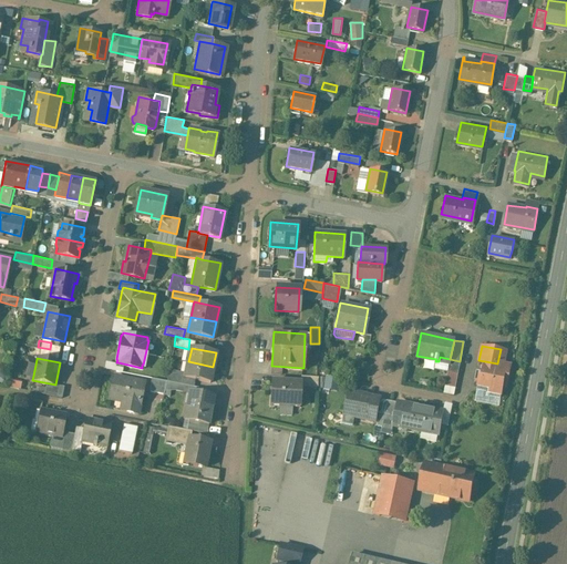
[(213,367),(188,361),(185,377),(209,381),(213,367)]
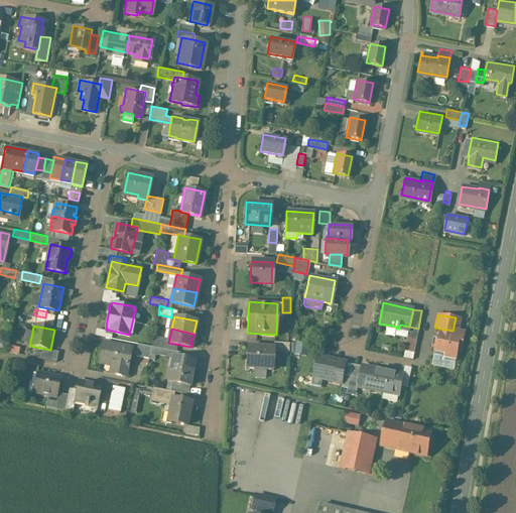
[(453,331),(441,329),(440,337),(437,338),(433,337),(431,345),(436,346),(435,351),(445,353),(444,358),(456,360),(457,350),(461,351),(464,333),(453,331)]
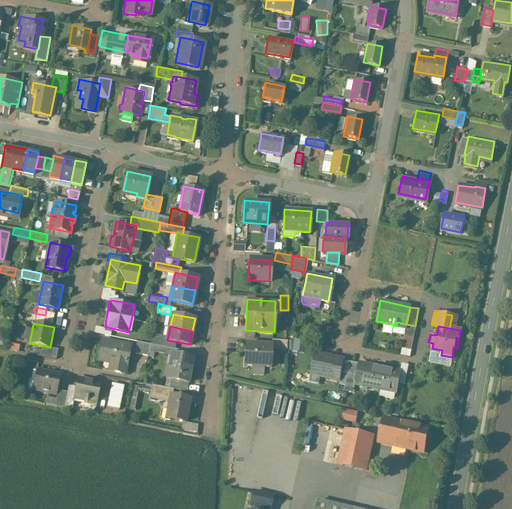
[(165,338),(152,335),(150,342),(164,345),(165,338)]
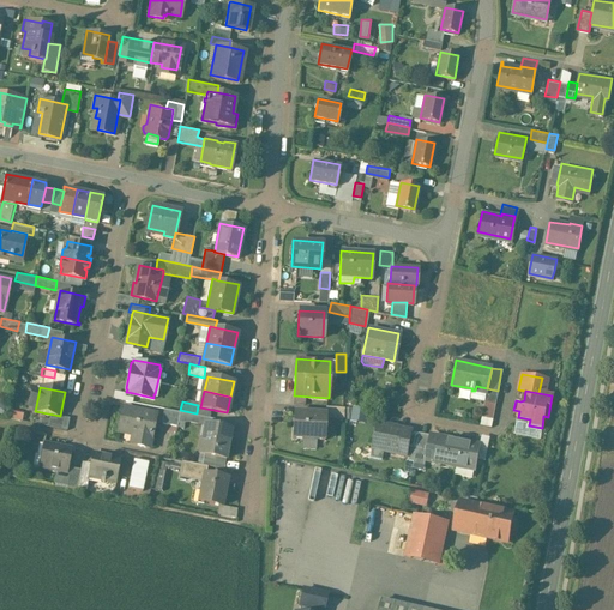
[(343,408),(323,406),(323,412),(324,412),(323,418),(342,418),(343,408)]
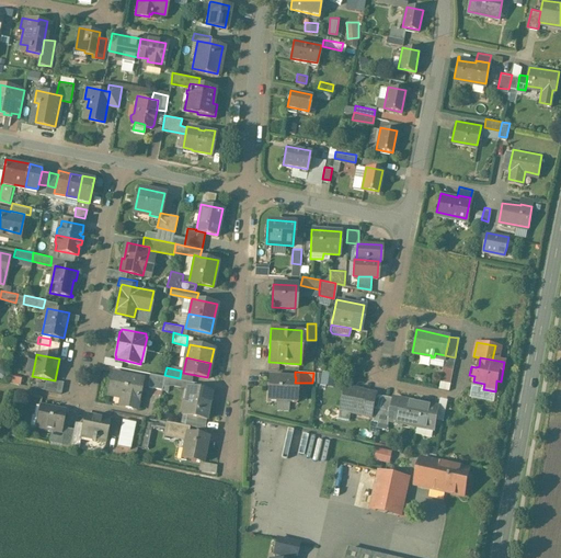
[(144,379),(113,373),(109,394),(127,398),(125,407),(138,409),(144,379)]
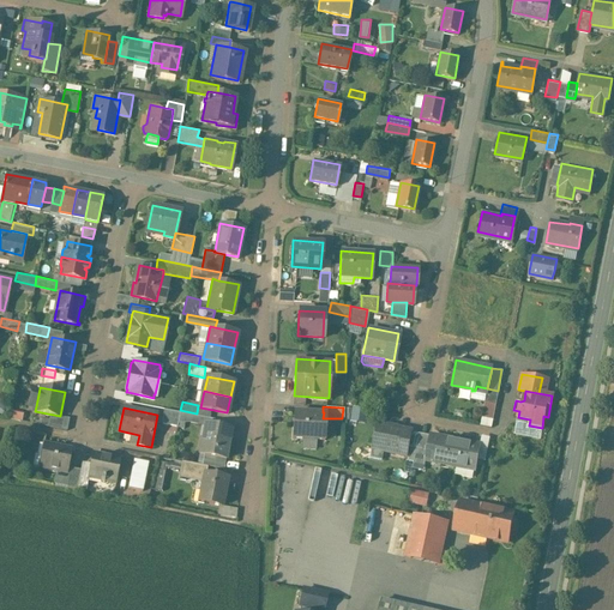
[(180,410),(166,408),(162,422),(178,426),(180,410)]
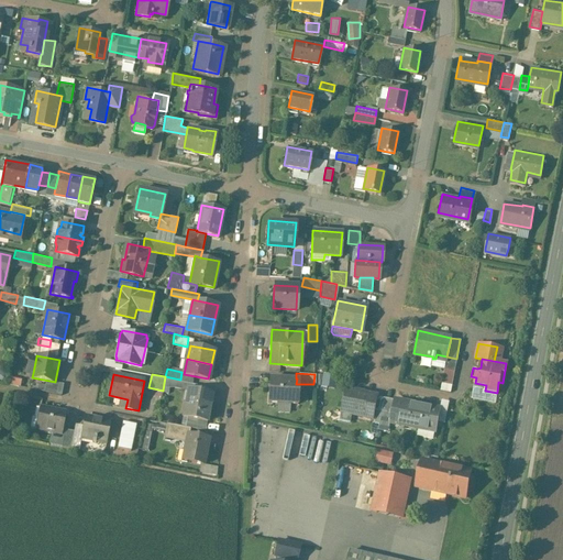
[(296,379),(267,377),(266,401),(296,403),(296,384),(297,379),(296,379)]
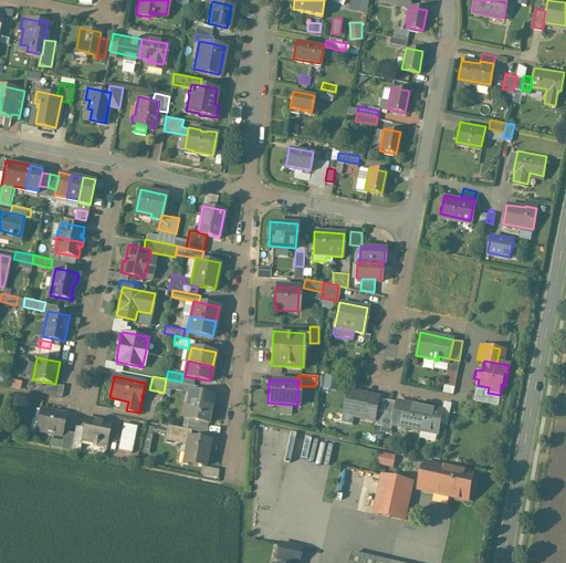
[(208,387),(188,383),(187,391),(189,392),(189,391),(207,394),(208,387)]
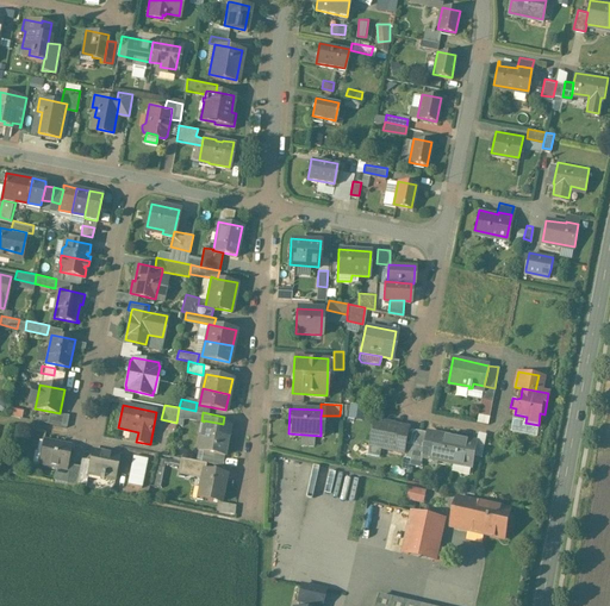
[(408,426),(373,419),(368,442),(378,444),(378,447),(403,451),(405,442),(408,429),(408,426)]
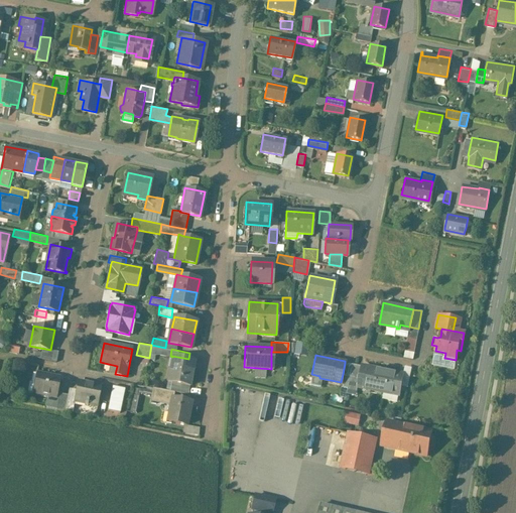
[(188,359),(172,356),(172,357),(167,380),(189,384),(194,360),(188,359)]
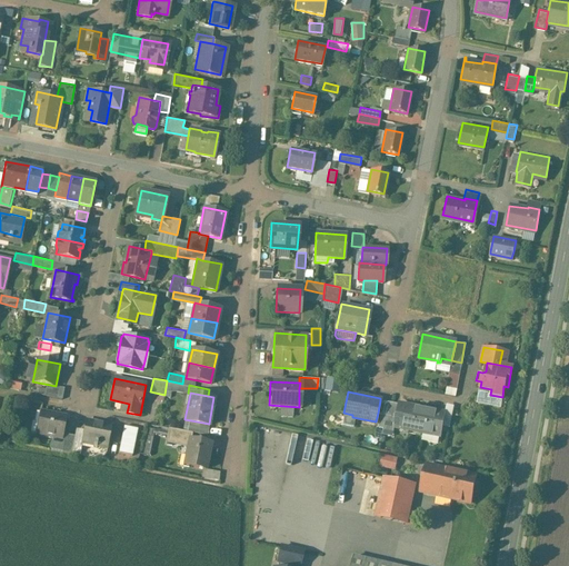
[(388,401),(380,400),(378,413),(386,414),(388,401)]
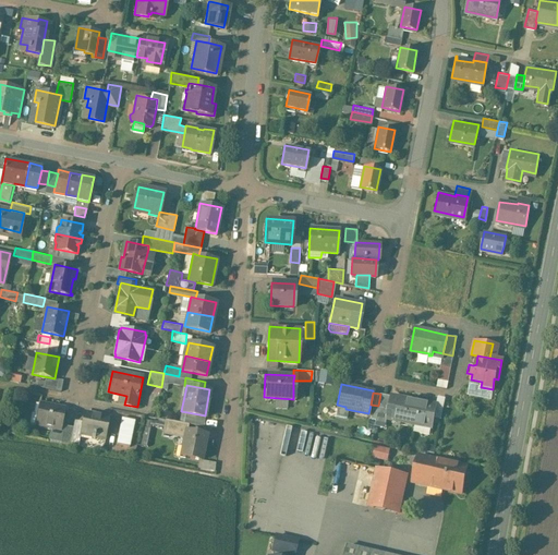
[(389,394),(381,393),(378,405),(386,407),(389,394)]
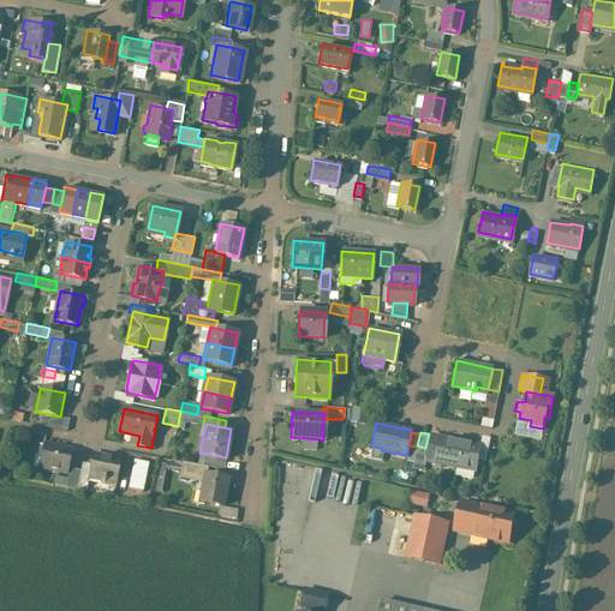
[(461,441),(441,436),(442,435),(431,433),(427,459),(439,461),(439,460),(457,463),(457,465),(463,439),(461,439),(461,441)]
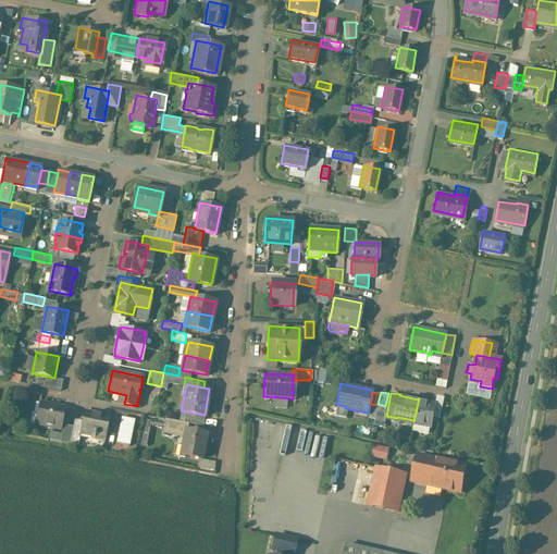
[(435,402),(419,398),(413,421),(431,425),(435,402)]
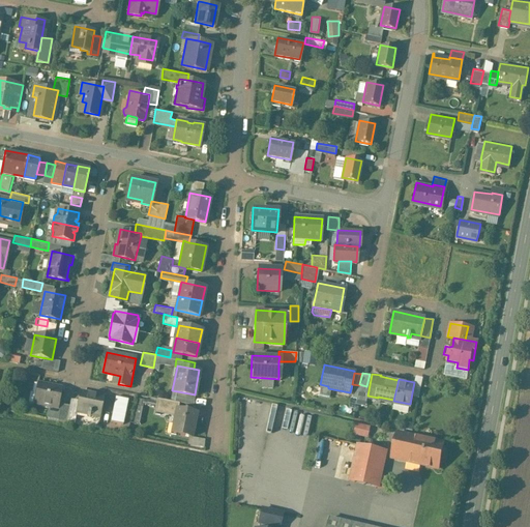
[(62,387),(40,382),(36,402),(58,407),(60,400),(59,400),(62,387)]
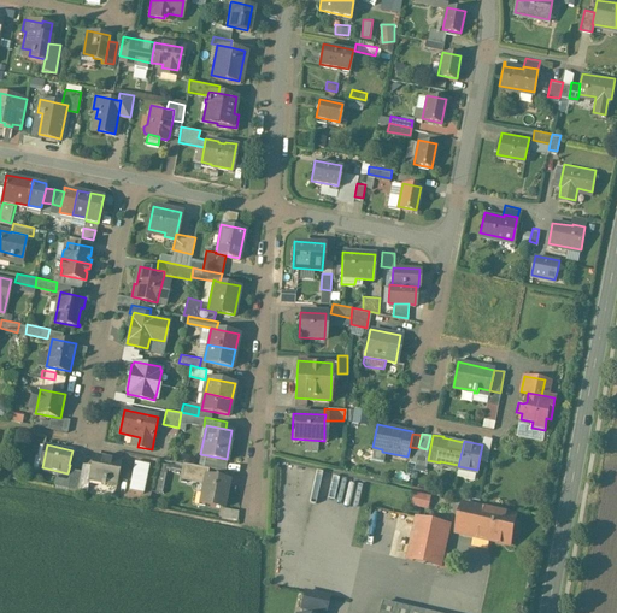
[(382,449),(372,447),(370,455),(381,458),(382,452),(382,449)]
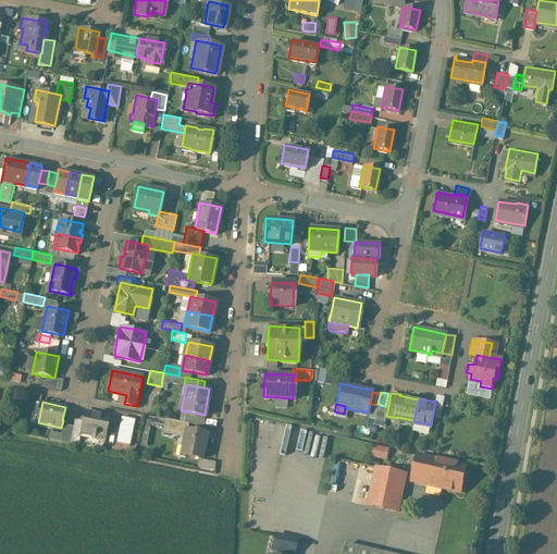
[(100,415),(85,413),(82,427),(82,430),(93,433),(93,434),(104,436),(109,416),(100,415)]
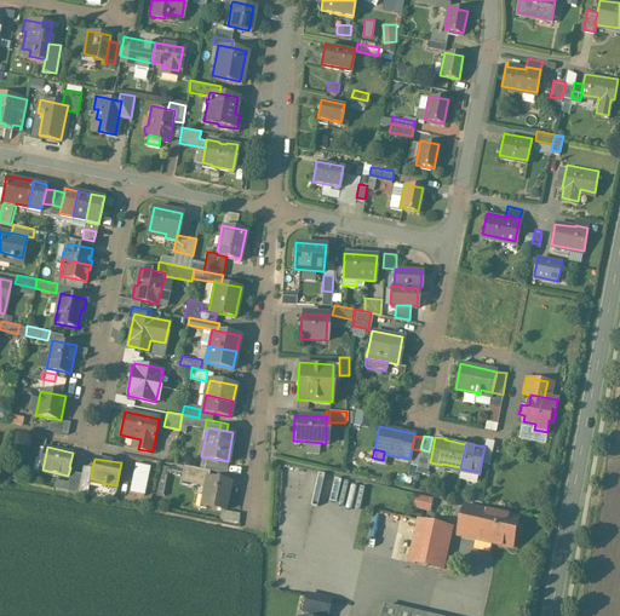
[(145,493),(150,464),(136,461),(130,490),(145,493)]
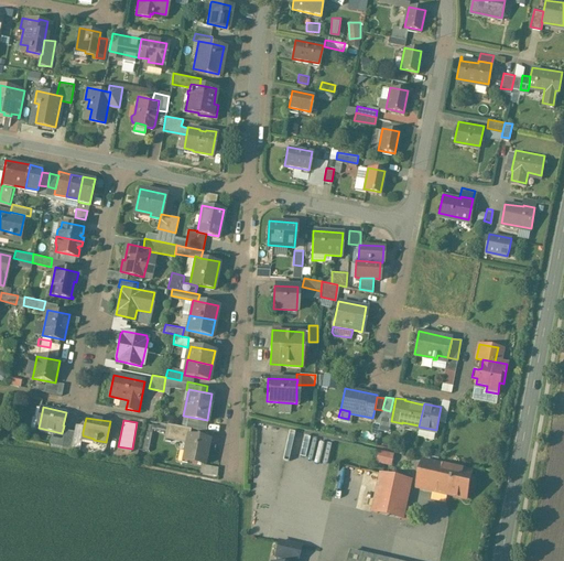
[(187,427),(167,423),(165,434),(172,437),(173,433),(185,435),(187,427)]
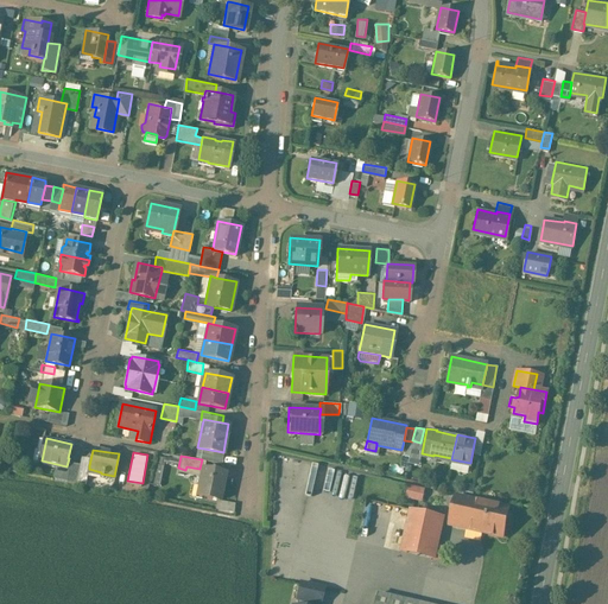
[(80,464),(73,463),(68,481),(76,482),(80,464)]
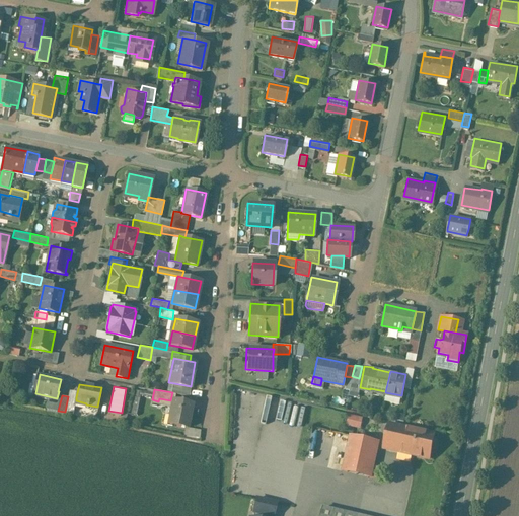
[(138,413),(141,396),(135,395),(132,412),(138,413)]
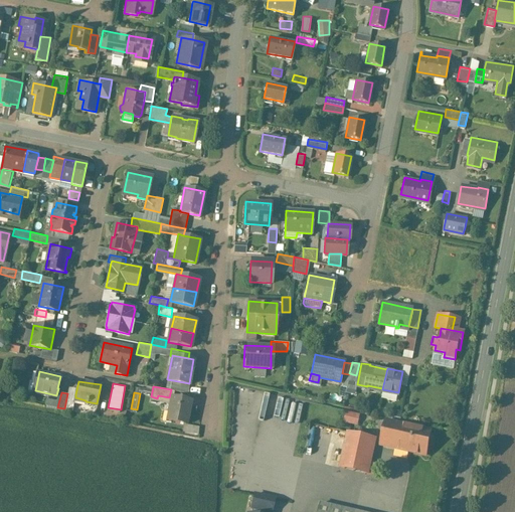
[(75,394),(67,393),(64,408),(72,410),(75,397),(75,394)]
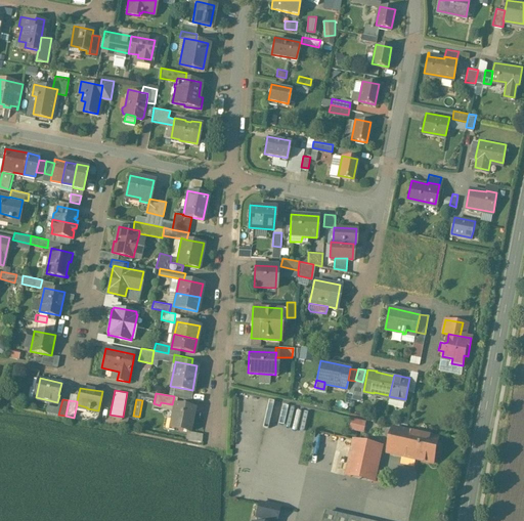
[(193,407),(175,404),(172,419),(175,419),(173,428),(188,431),(193,407)]
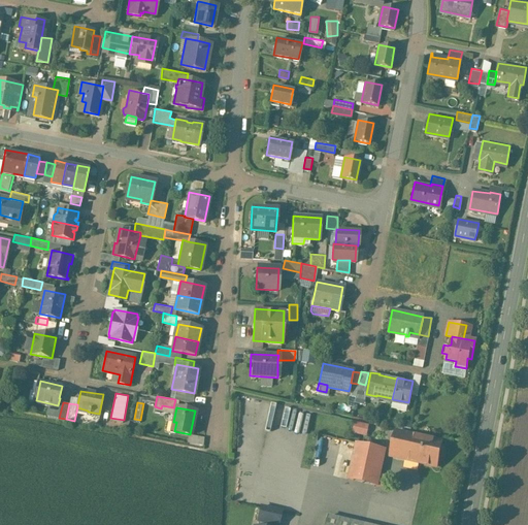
[(355,420),(352,432),(366,435),(369,423),(355,420)]
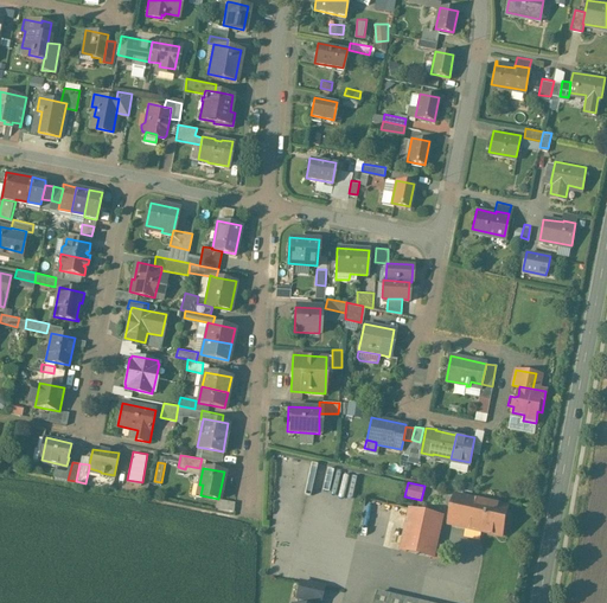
[(509,505),(455,494),(449,523),(503,534),(509,505)]
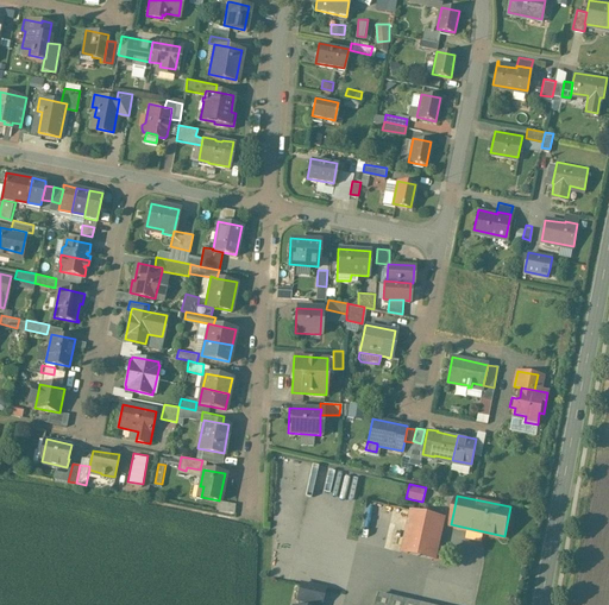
[(444,517),(421,511),(412,552),(434,558),(444,517)]
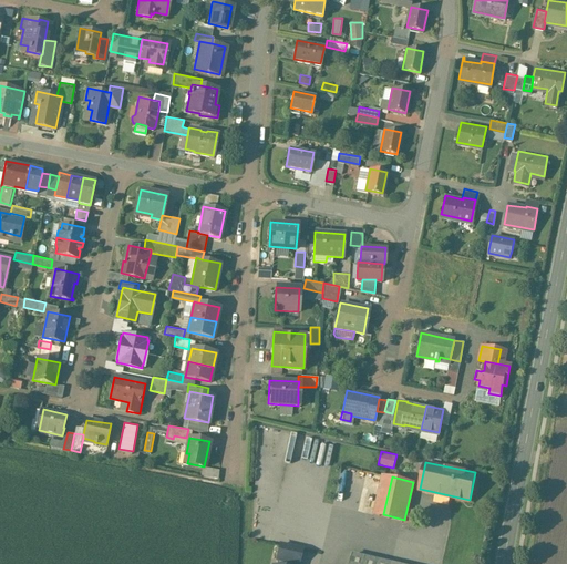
[(277,559),(278,559),(290,562),(298,563),(302,547),(280,543),(277,559)]
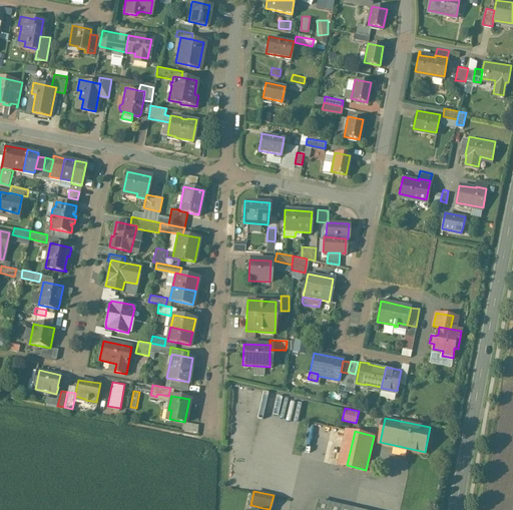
[(353,509),(354,507),(319,499),(316,509),(353,509)]
